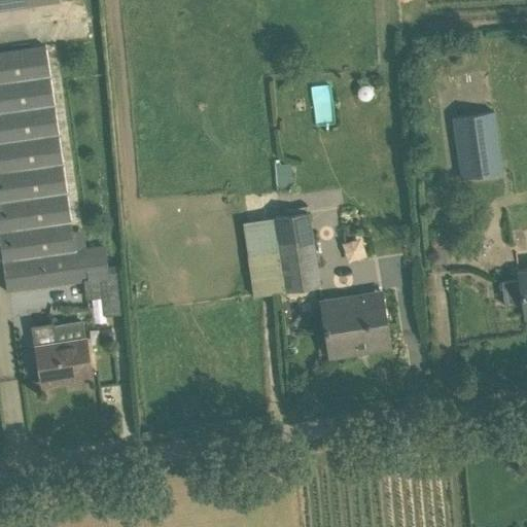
[(59,0),(0,0),(0,8),(27,5),(60,0),(59,0)]
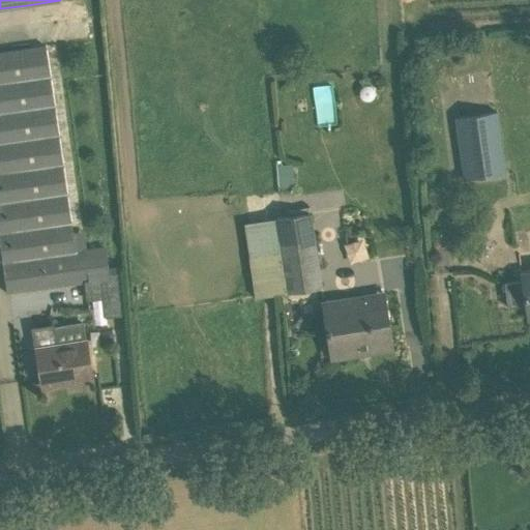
[(47,47),(0,53),(0,245),(7,294),(84,283),(109,278),(109,274),(105,248),(76,253),(47,47)]
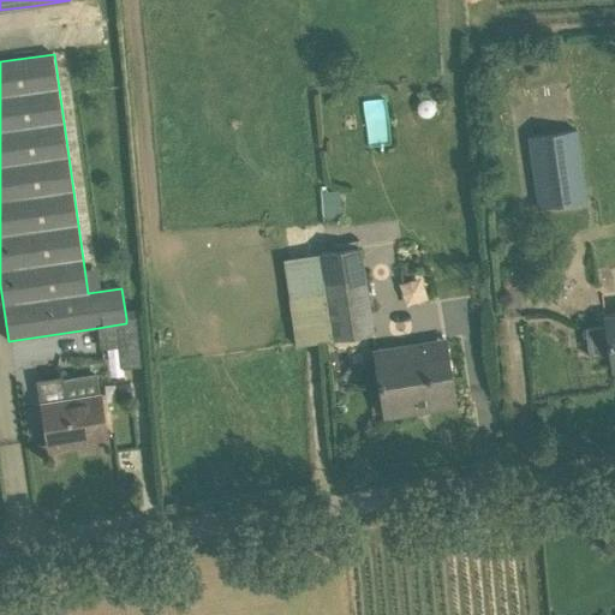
[(577,130),(529,137),(539,208),(586,202),(577,130)]
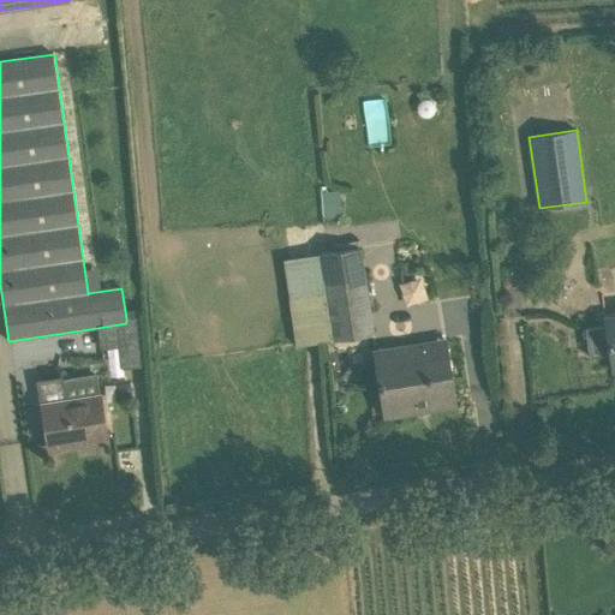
[(294,345),(374,333),(365,276),(360,248),(281,261),(294,345)]
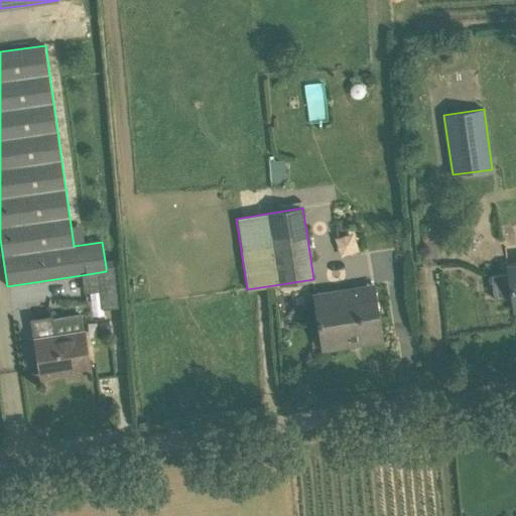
[(117,265),(106,267),(106,271),(82,275),(84,293),(101,291),(102,307),(121,305),(121,304),(117,265)]
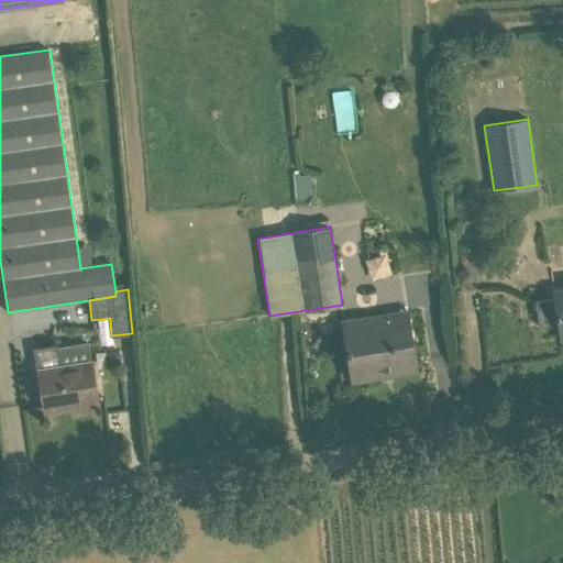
[(562,289),(553,291),(554,297),(537,300),(541,327),(559,323),(561,340),(562,339),(562,289)]
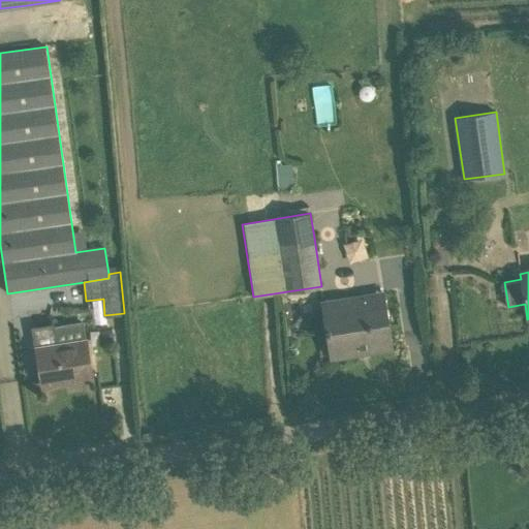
[(383,293),(322,303),(331,359),(393,348),(383,293)]
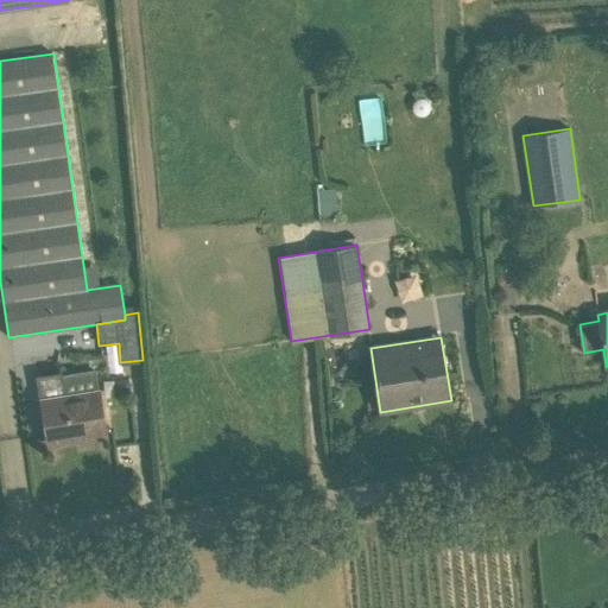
[(99,391),(64,396),(61,372),(43,375),(46,399),(43,399),(50,445),(76,441),(76,437),(106,432),(99,391)]
